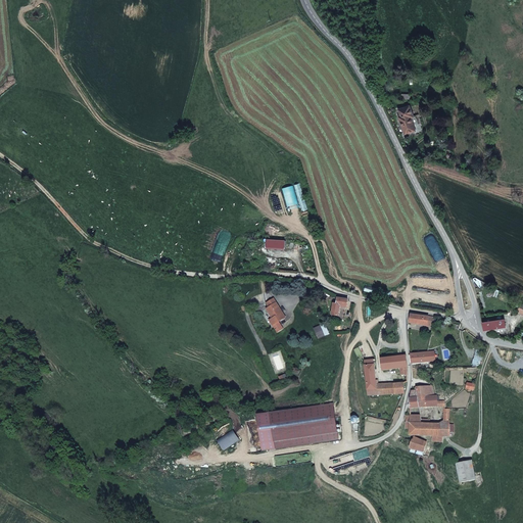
[(413,104),(399,109),(402,116),(400,116),(407,136),(418,133),(415,120),(418,117),(413,104)]
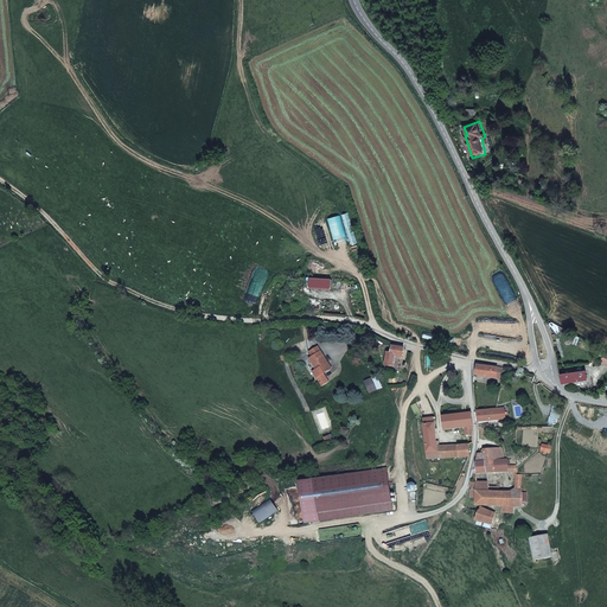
[(408,349),(395,346),(395,352),(390,352),(388,366),(398,368),(401,357),(407,358),(408,349)]
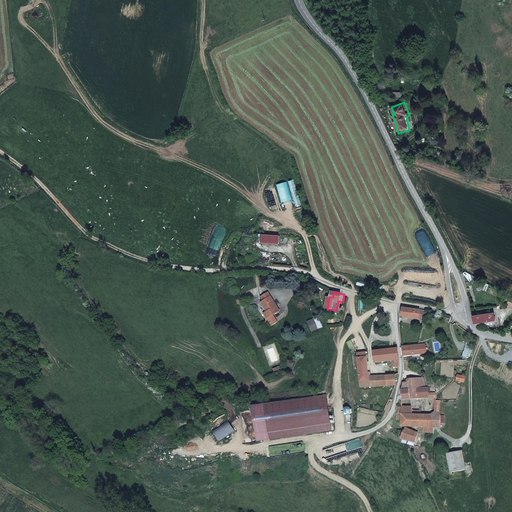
[(511,295),(507,292),(502,301),(511,305),(511,295)]
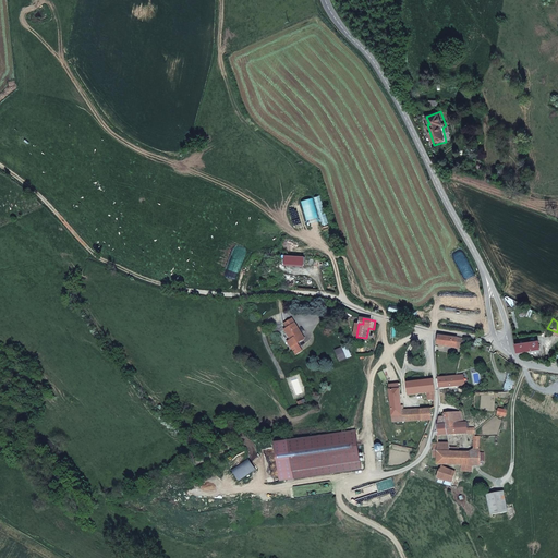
[(293,319),(286,324),(288,328),(284,330),(292,340),(288,342),(298,355),(305,352),(300,341),(305,337),(293,319)]
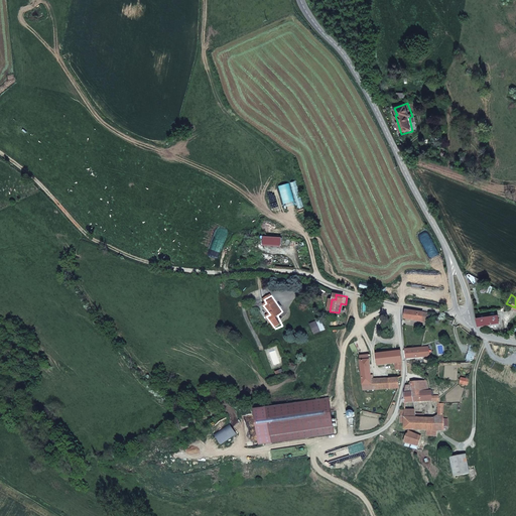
[(426,311),(408,310),(406,319),(425,321),(426,311)]
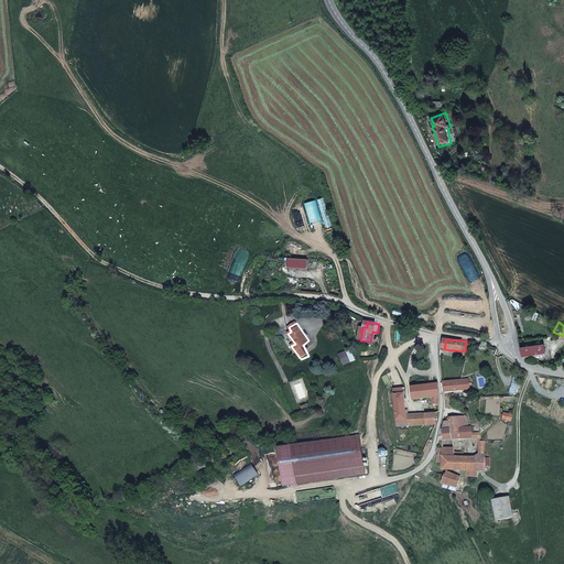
[(346,342),(334,348),(339,360),(351,355),(346,342)]
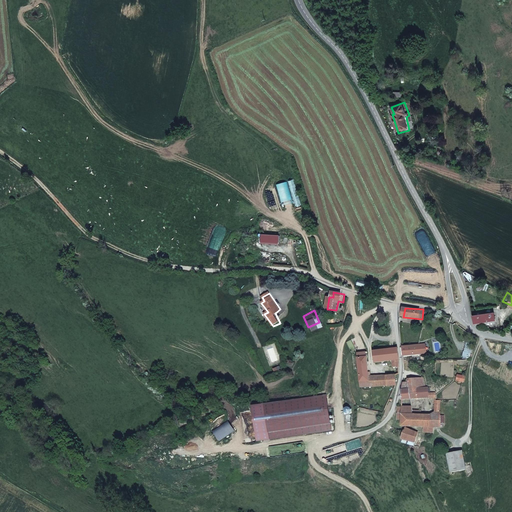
[(496,311),(475,314),(478,324),(499,322),(496,311)]
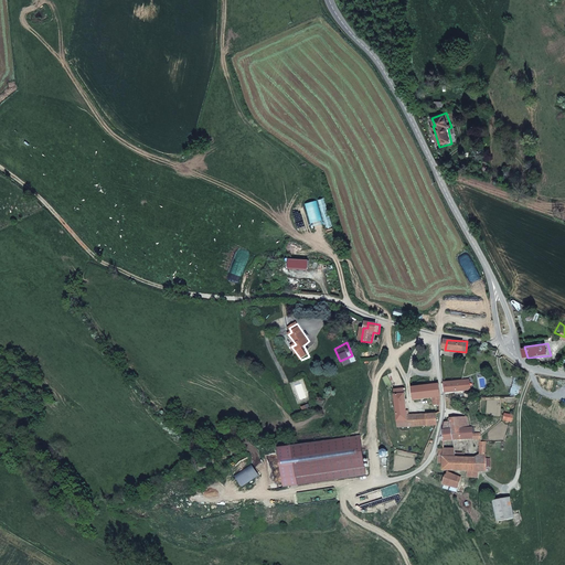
[(471,380),(445,383),(448,394),(467,393),(466,387),(473,386),(471,380)]
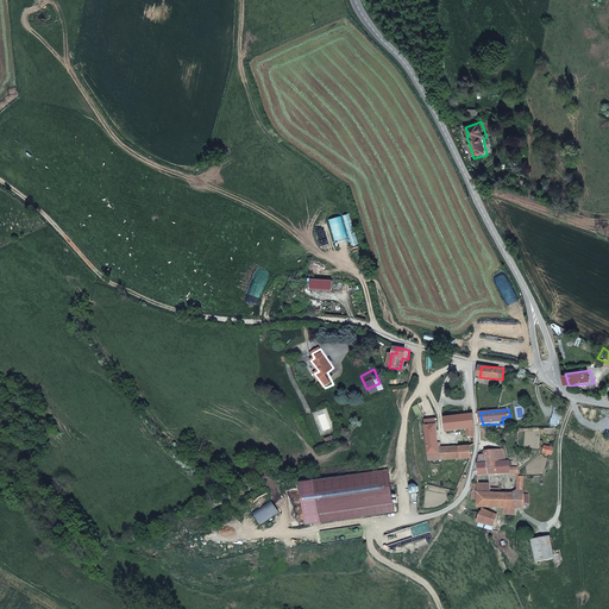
[(475,414),(447,419),(450,433),(468,432),(468,437),(475,437),(475,429),(478,428),(475,414)]
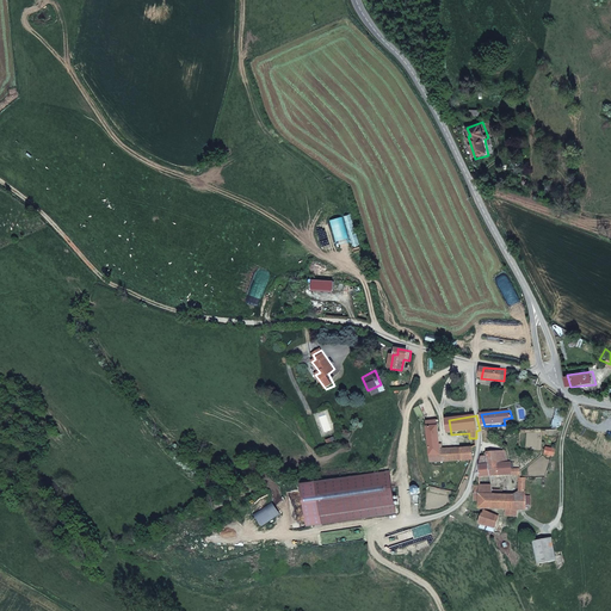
[(442,426),(430,427),(434,456),(444,456),(445,462),(475,460),(474,446),(444,449),(442,426)]
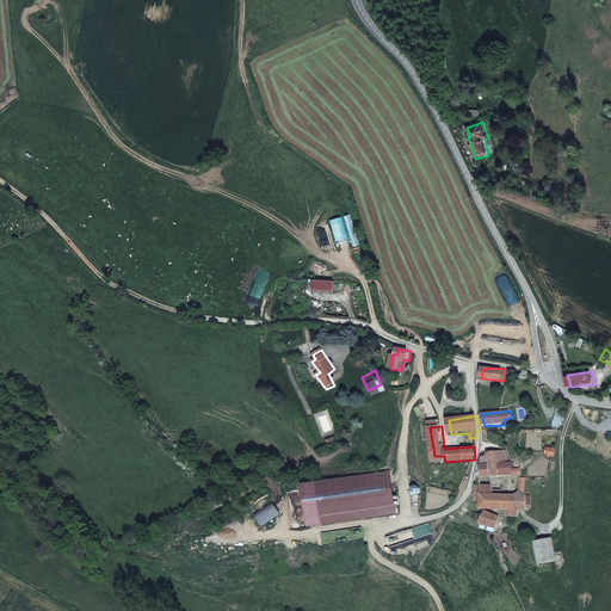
[(507,451),(488,454),(491,463),(481,464),(483,477),(522,475),(520,467),(514,468),(513,461),(508,461),(507,451)]
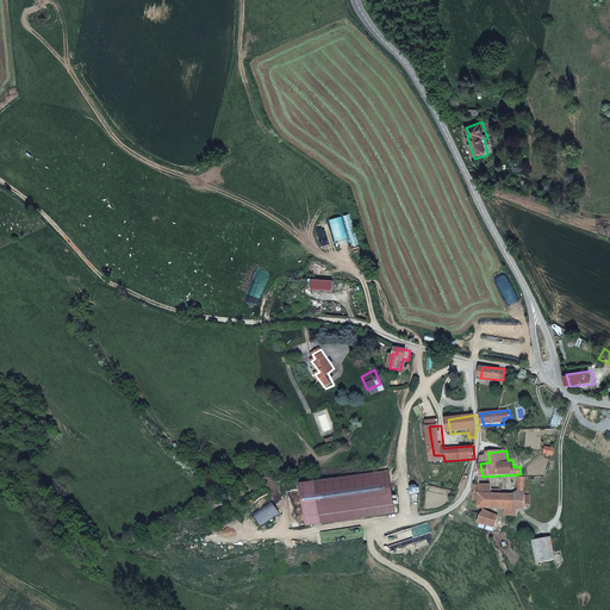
[(388,470),(302,483),(307,527),(394,512),(388,470)]
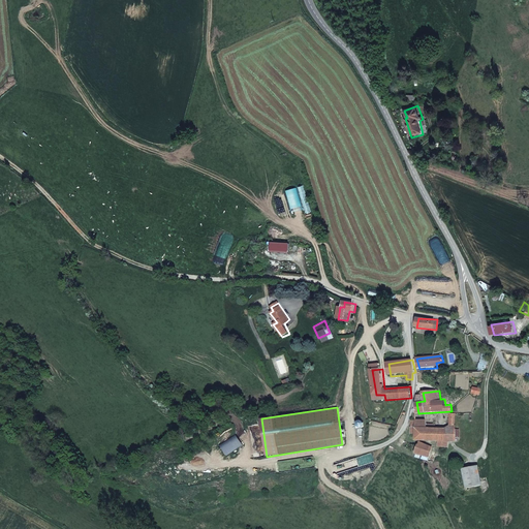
[(428,421),(416,421),(418,441),(441,442),(441,447),(450,447),(449,442),(457,442),(458,439),(457,414),(450,413),(448,427),(429,427),(428,421)]
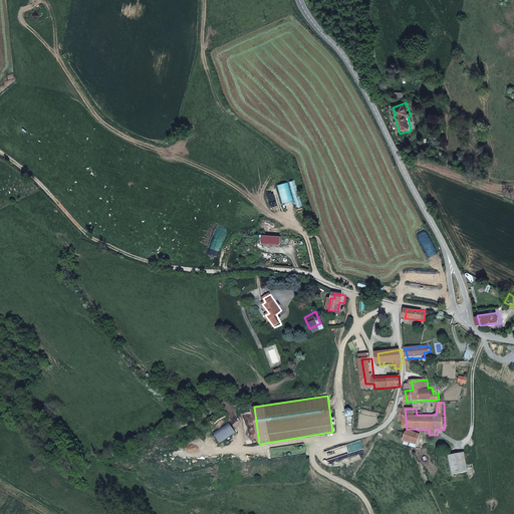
[(422,435),(409,430),(406,440),(419,445),(422,435)]
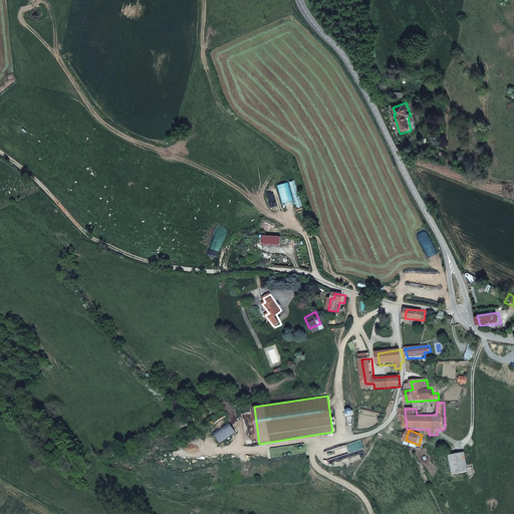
[(464,446),(445,451),(450,471),(468,466),(464,446)]
